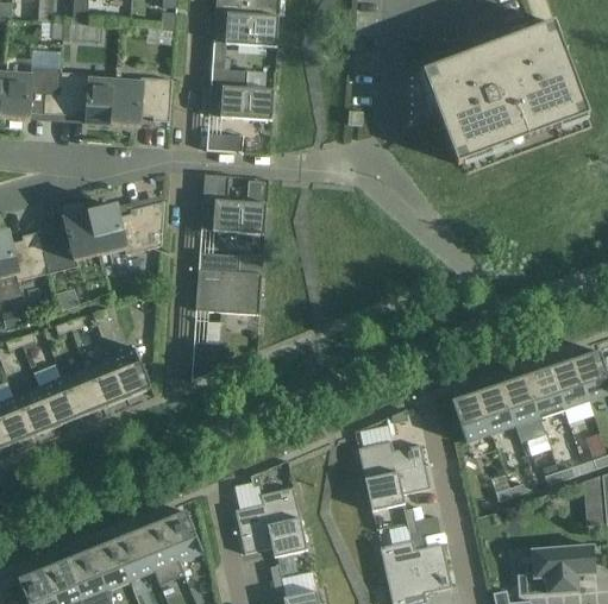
[(73,0),(71,21),(86,23),(86,0),(73,0)]
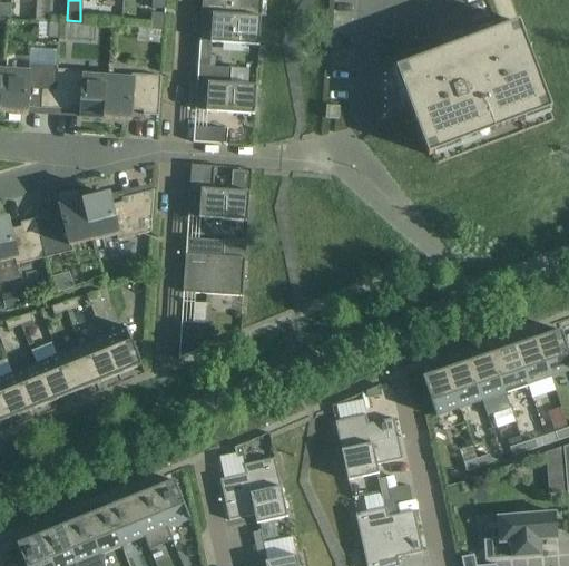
[(200,0),(200,11),(261,15),(261,0),(200,0)]
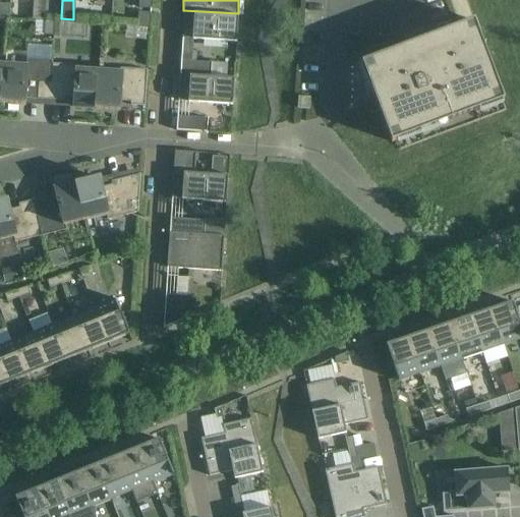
[(137,10),(136,23),(149,23),(150,10),(137,10)]
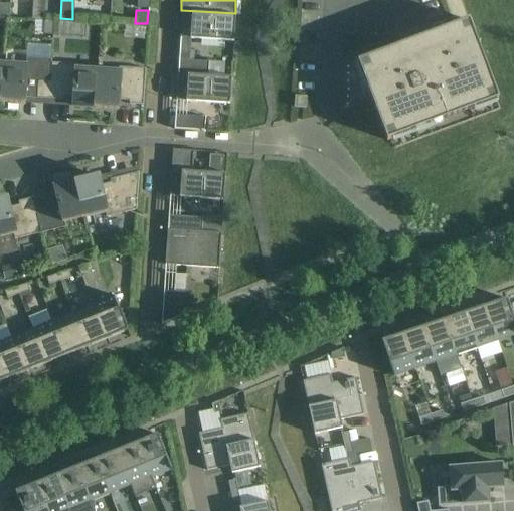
[(233,39),(235,13),(181,10),(179,35),(233,39)]
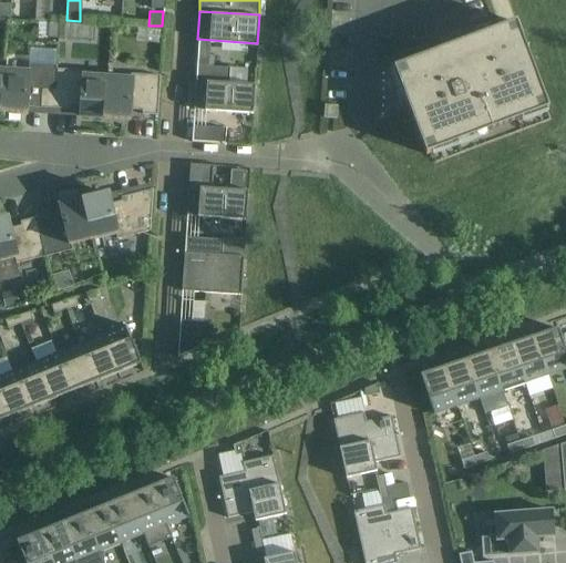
[(58,34),(59,20),(49,19),(48,33),(58,34)]
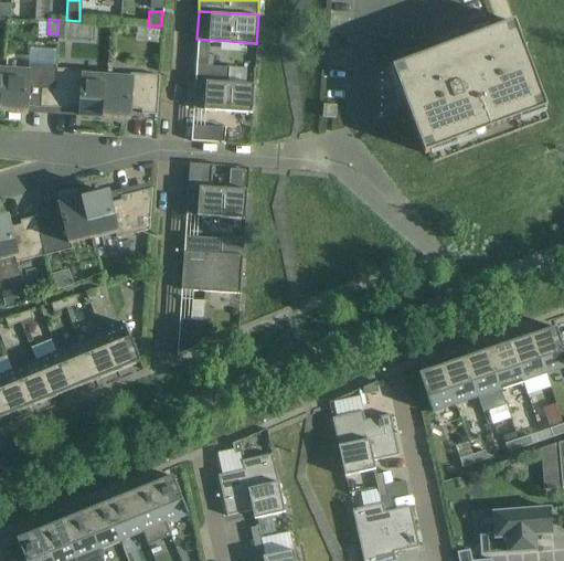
[(545,105),(513,19),(392,65),(424,151),(545,105)]
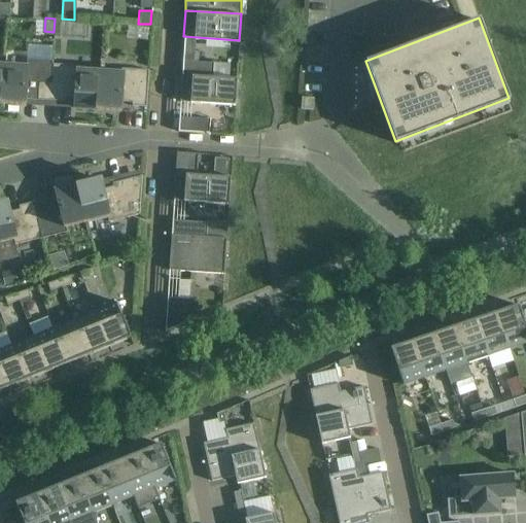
[(64,20),(55,19),(54,32),(63,32),(64,20)]
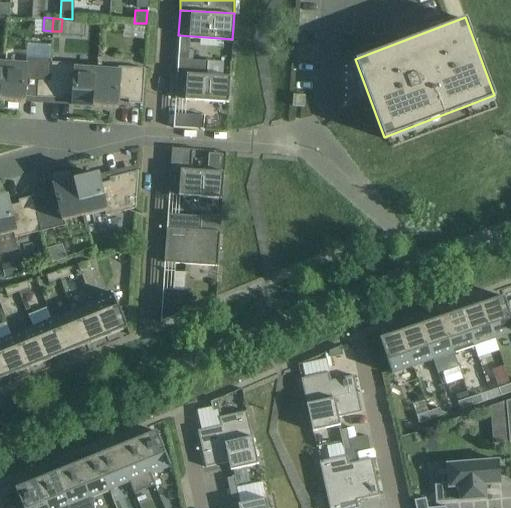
[(4,61),(1,98),(24,100),(26,75),(37,76),(36,94),(48,95),(50,60),(51,57),(25,55),(25,63),(4,61)]
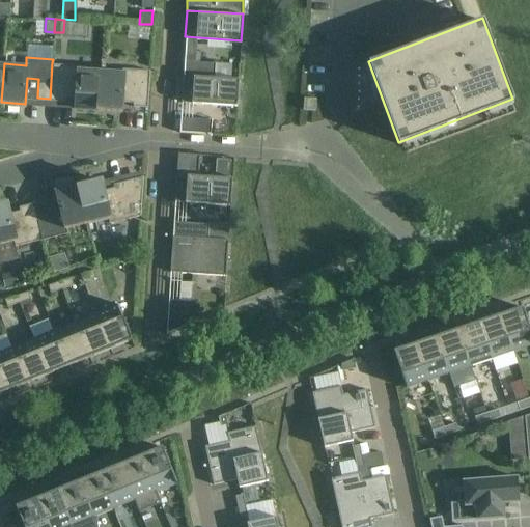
[(184,65),(183,74),(214,76),(215,61),(188,59),(187,65),(184,65)]
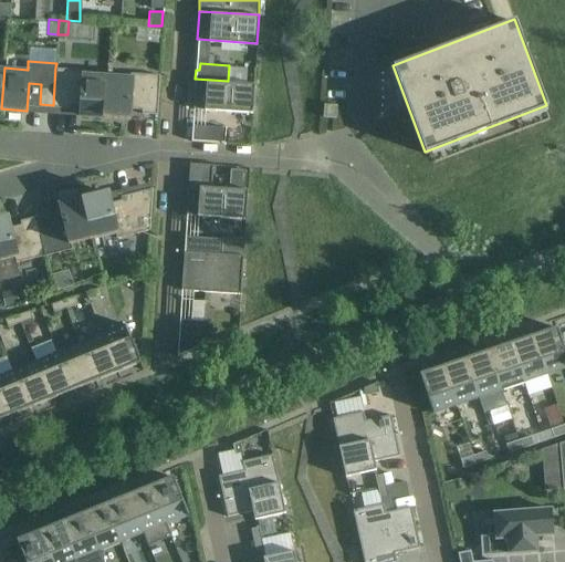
[(80,114),(105,115),(107,74),(85,73),(85,68),(55,66),(53,105),(69,106),(69,103),(81,103),(80,114)]
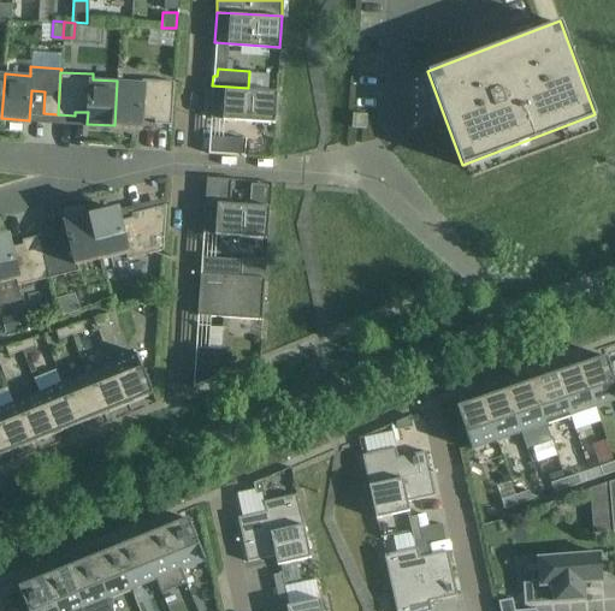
[(117,81),(114,125),(141,128),(142,116),(154,117),(154,120),(170,122),(173,79),(141,77),(141,83),(117,81)]
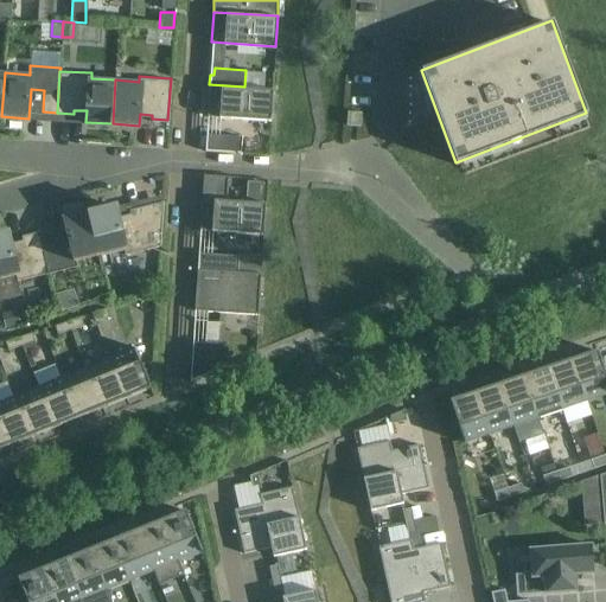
[(273,88),(244,87),(209,84),(206,115),(270,119),(273,88)]
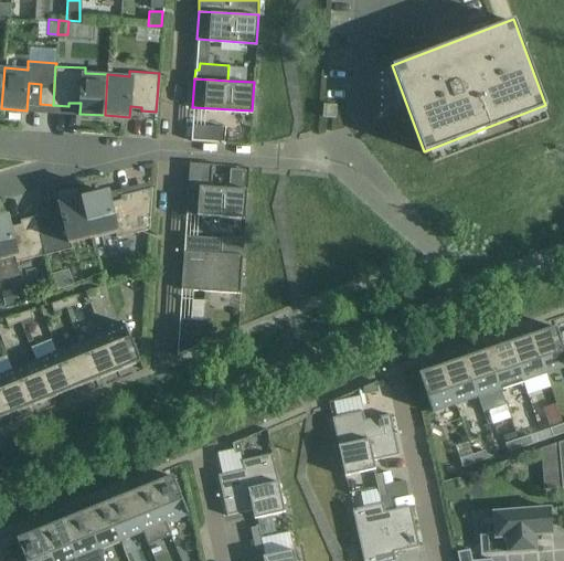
[(322,102),(321,115),(334,115),(336,103),(322,102)]
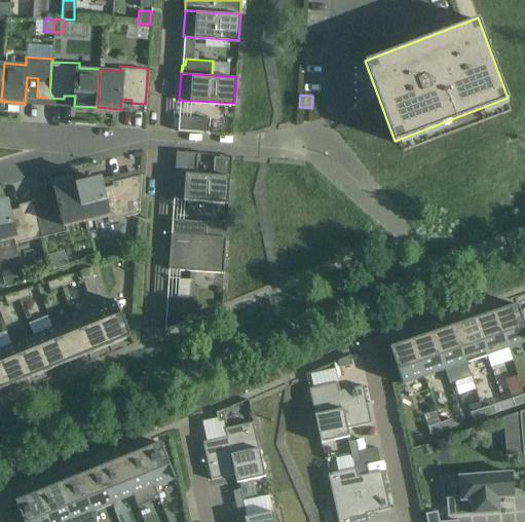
[(209,116),(182,115),(181,128),(178,127),(178,128),(208,131),(209,116)]
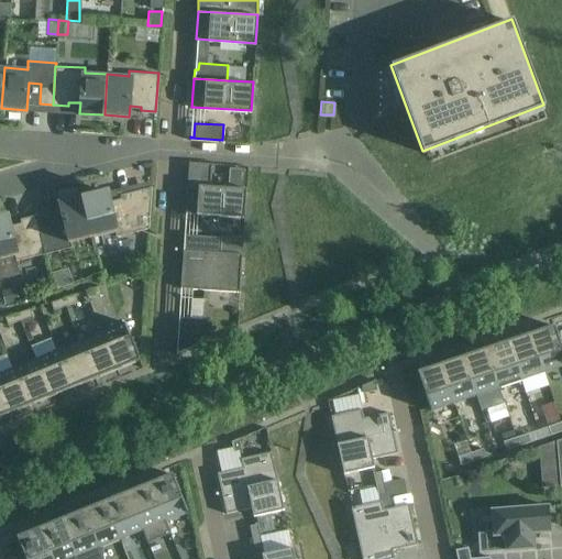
[(244,216),(245,189),(245,187),(209,184),(211,162),(188,160),(185,211),(244,216)]
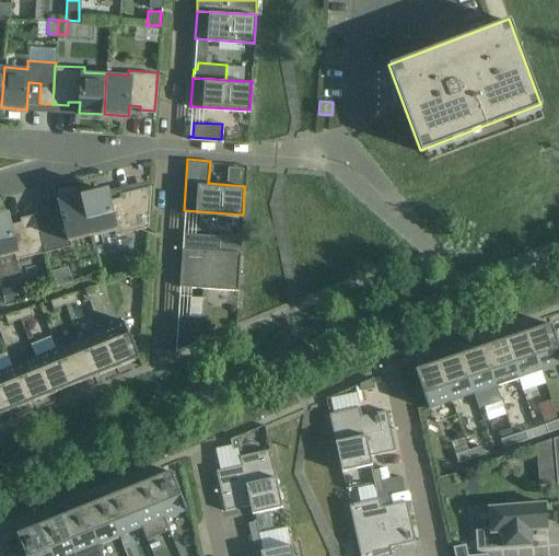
[(230,165),(229,184),(242,185),(244,165),(230,165)]
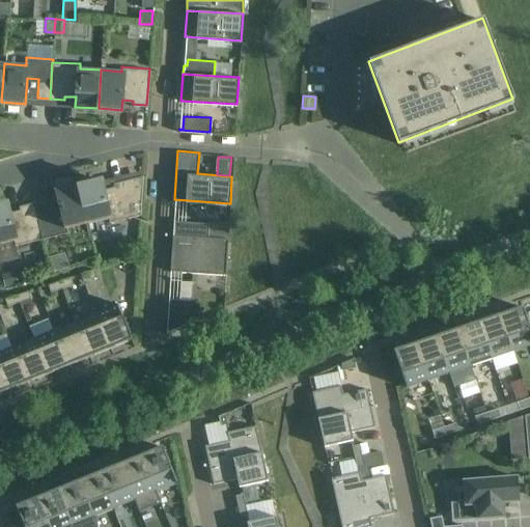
[(101,178),(78,184),(87,221),(108,216),(109,221),(139,213),(142,174),(113,182),(113,185),(103,188),(101,178)]
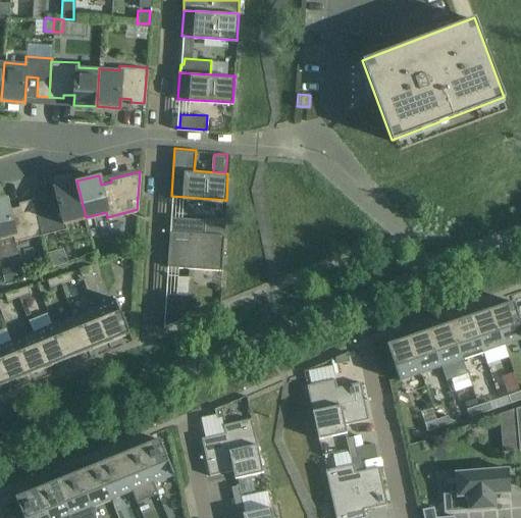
[(32,198),(41,232),(65,226),(64,222),(86,217),(76,180),(54,186),(56,194),(49,196),(48,194),(32,198)]
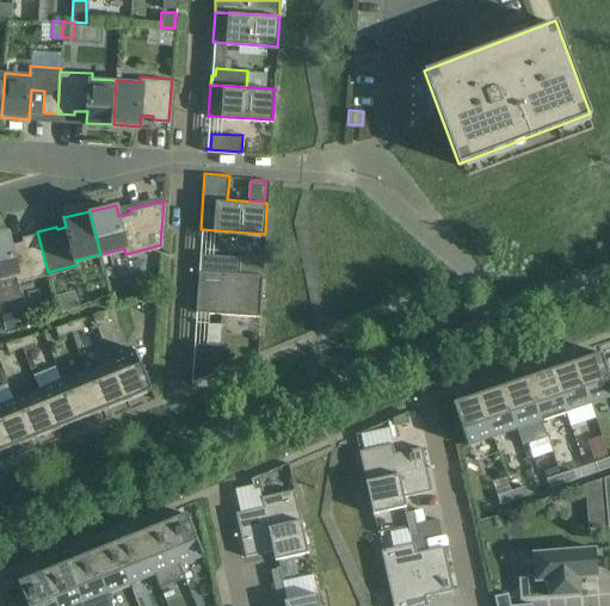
[(7,232),(0,233),(0,278),(16,274),(17,280),(48,272),(37,232),(22,235),(23,240),(11,242),(7,232)]
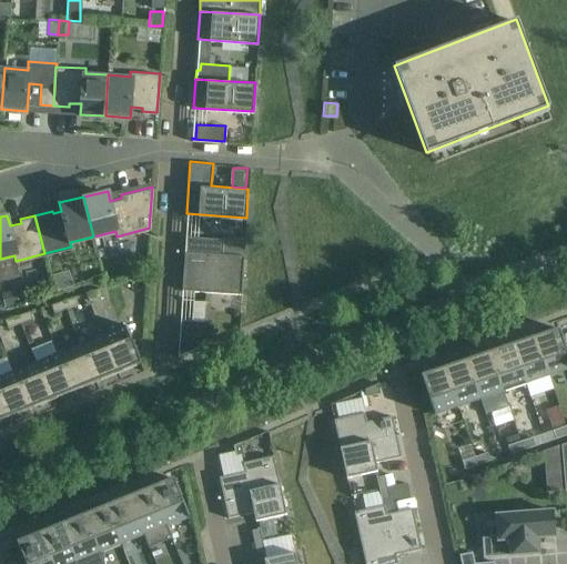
[(190,235),(189,251),(222,252),(223,238),(190,235)]
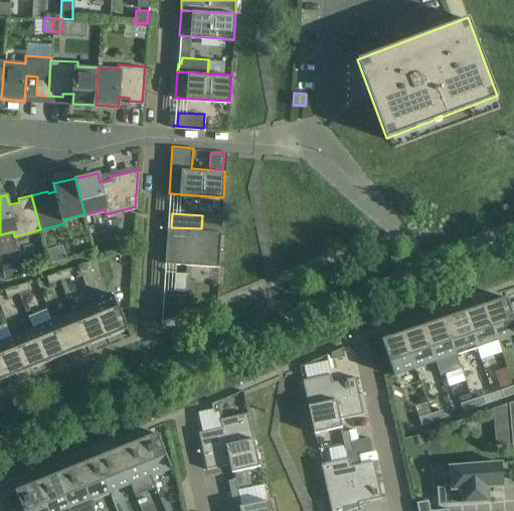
[(201,228),(171,227),(167,226),(165,262),(218,265),(221,230),(201,228)]
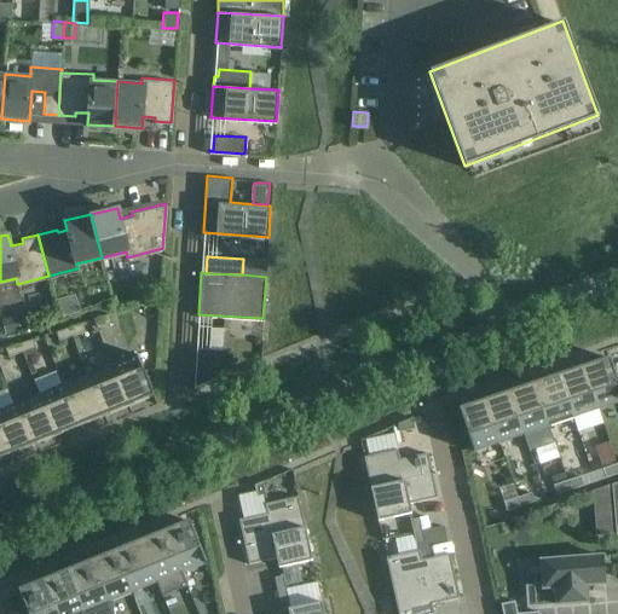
[(17,312),(0,316),(5,332),(21,329),(17,312)]
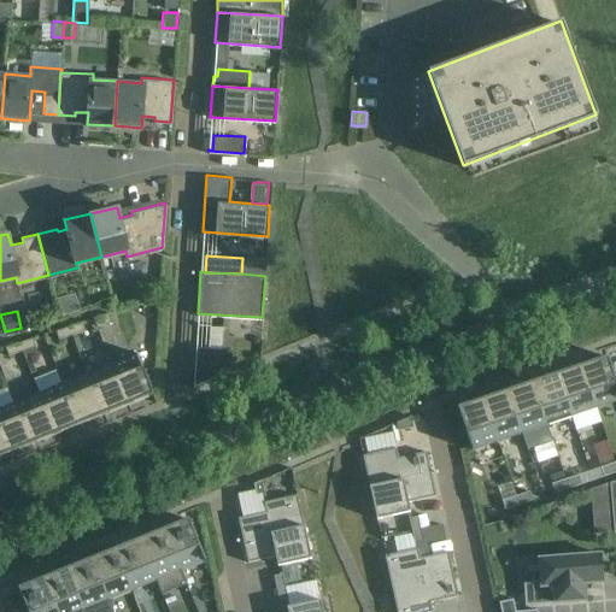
[(110,319),(107,311),(93,316),(94,318),(97,324),(110,319)]
